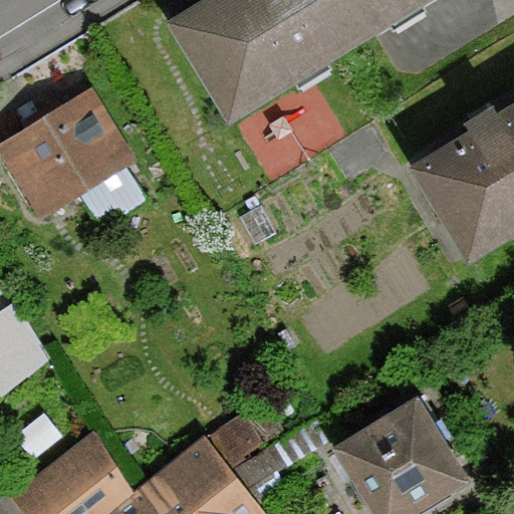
[(212,0),(173,25),(232,119),(421,0),(212,0)]
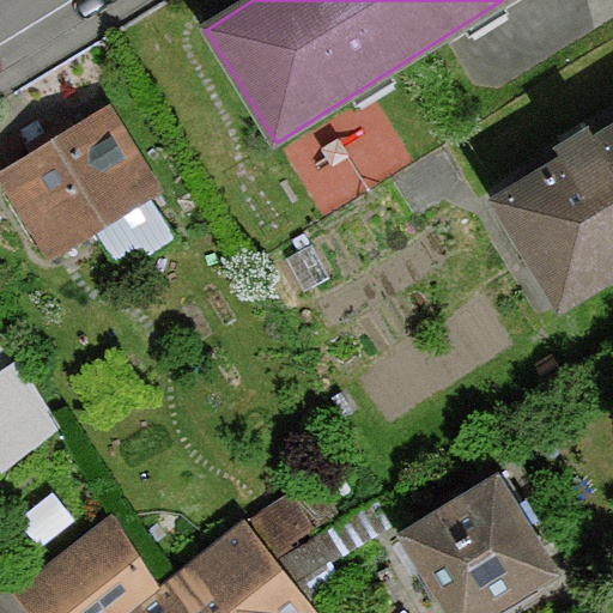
[(161,188),(109,104),(0,171),(0,178),(49,258),(97,228),(122,267),(171,237),(146,196),(161,188)]
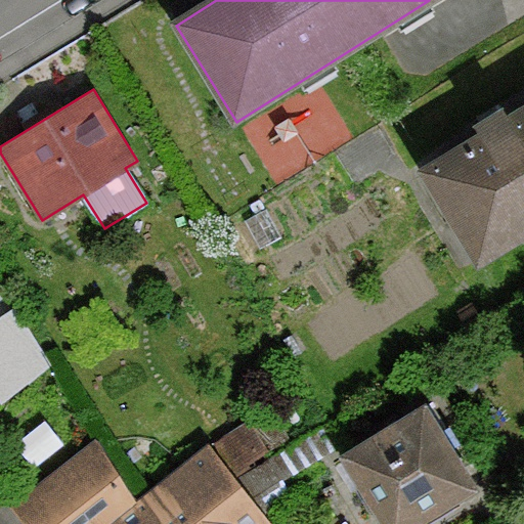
[(417,171),(477,268),(523,238),(523,103),(504,117),(499,108),(472,126),(477,134),(417,171)]
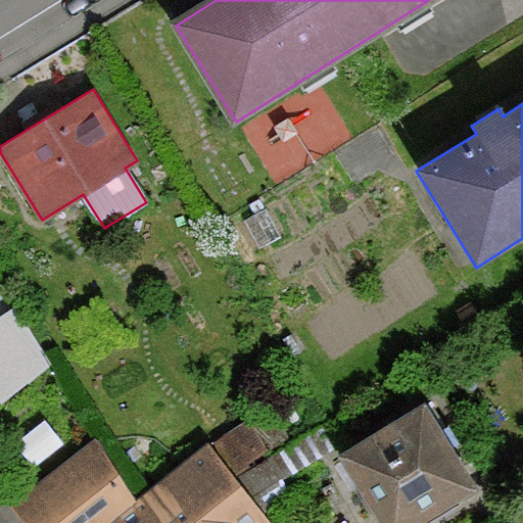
[(0,319),(0,387),(3,392),(58,361),(26,304),(0,319)]
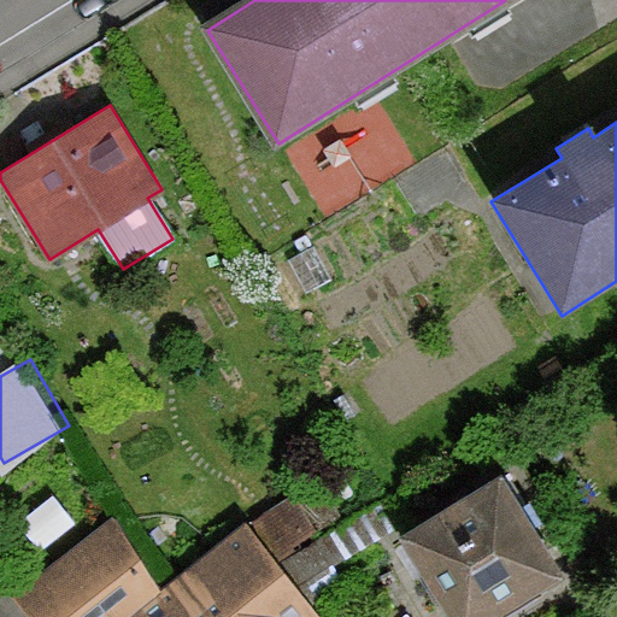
[(400,538),(447,616),(489,616),(559,576),(500,479),(400,538)]
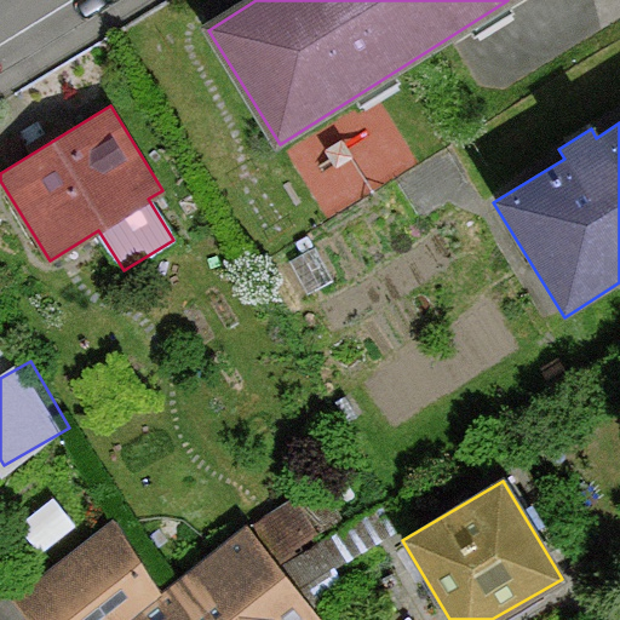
[(165,595),(133,619),(320,619),(275,566),(315,532),(287,498),(247,532),(245,528),(170,590),(165,595)]
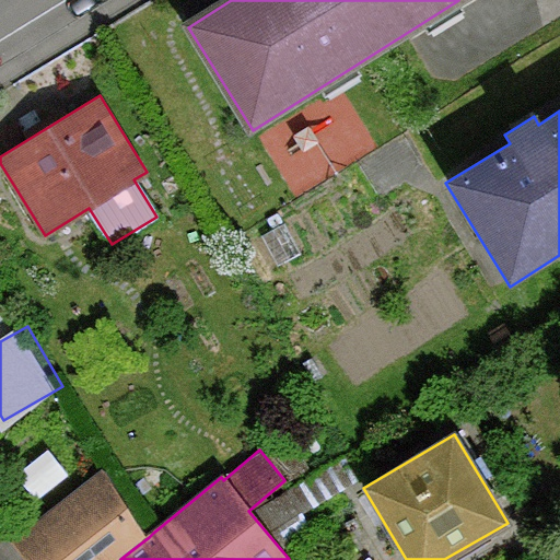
[(11,544),(24,559),(120,559),(149,537),(95,473),(11,544)]
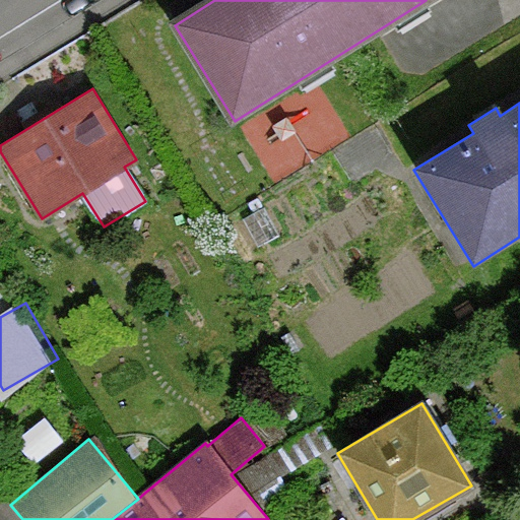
All buildings are outlined.
